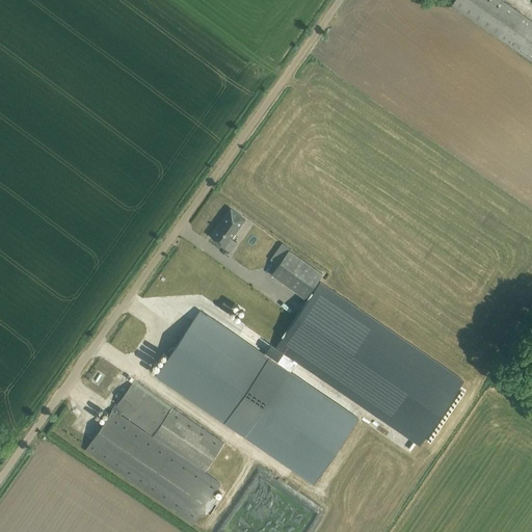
[(455,0),(451,5),(531,61),(531,21),(501,0),(455,0)]
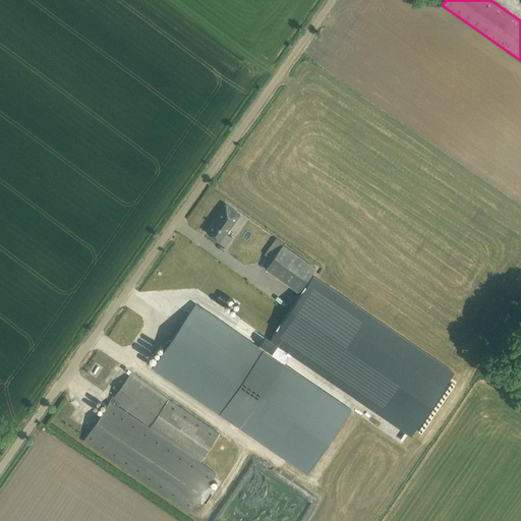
[(207,231),(221,241),(240,214),(226,204),(207,231)]
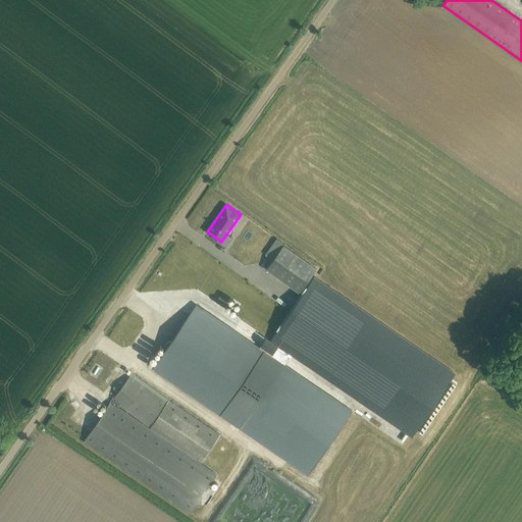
[(267,268),(300,293),(317,268),(284,245),(267,268)]
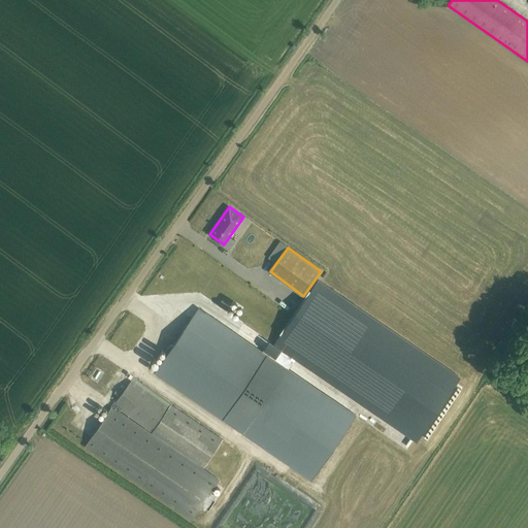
[(319,281),(274,344),(282,349),(282,350),(417,441),(421,435),(427,439),(462,387),(456,383),(460,376),(319,281)]
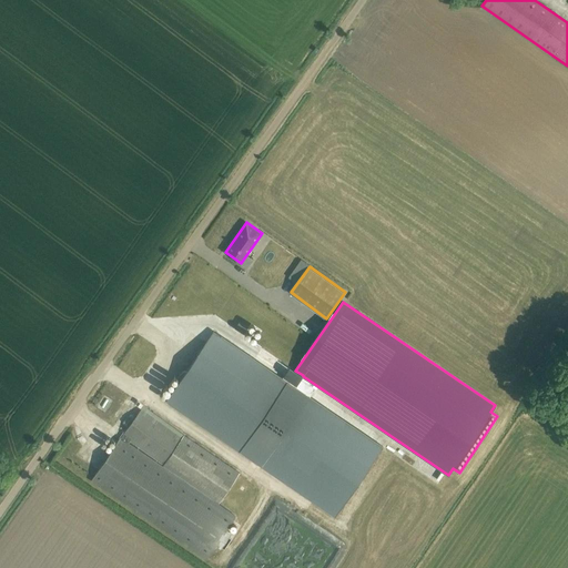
[(383,446),(213,331),(166,401),(335,516),(383,446)]
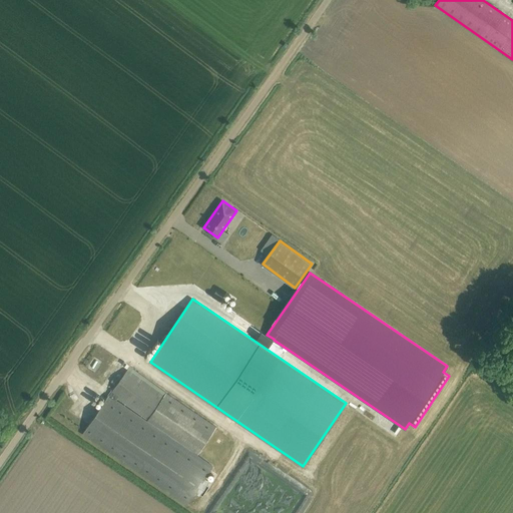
[(127,369),(82,433),(186,505),(196,490),(202,494),(209,484),(203,480),(212,467),(116,400),(118,397),(198,454),(216,427),(167,394),(124,362),(122,365),(127,369)]
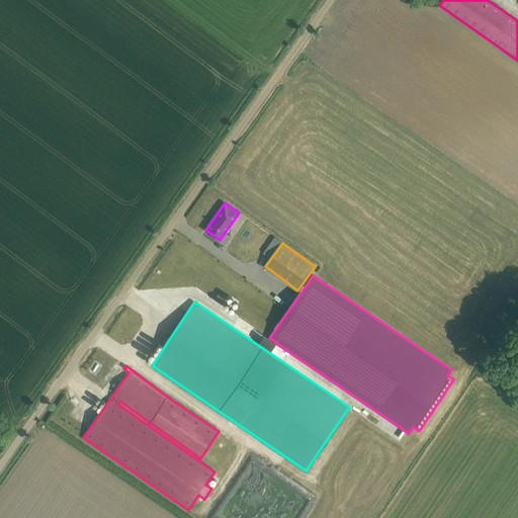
All buildings are outlined.
